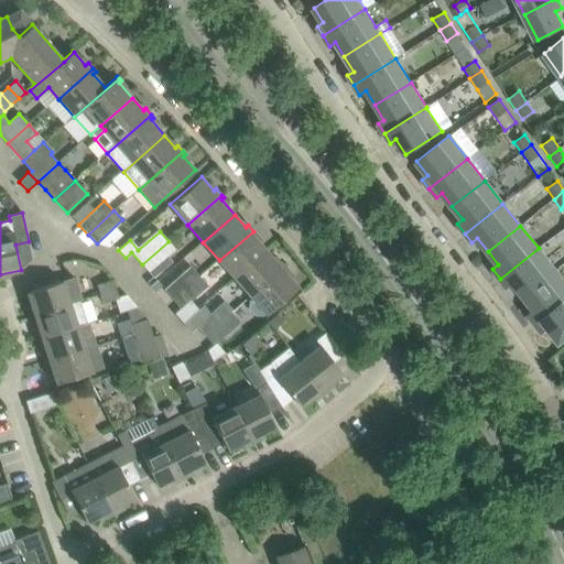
[(253,231),(219,260),(235,279),(267,251),(253,236),(256,234),(253,231)]
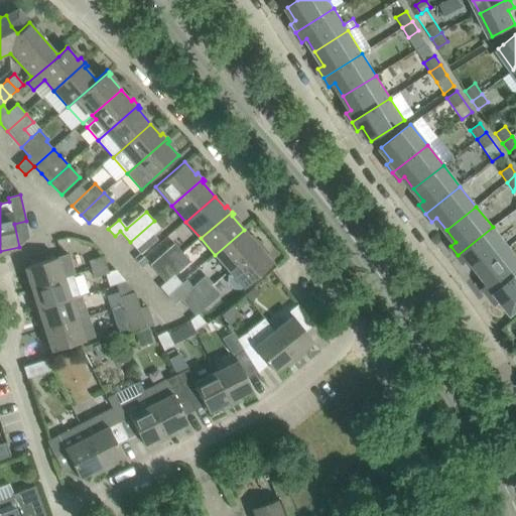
[(154,221),(130,242),(136,249),(137,251),(140,254),(158,239),(154,236),(161,230),(154,221)]
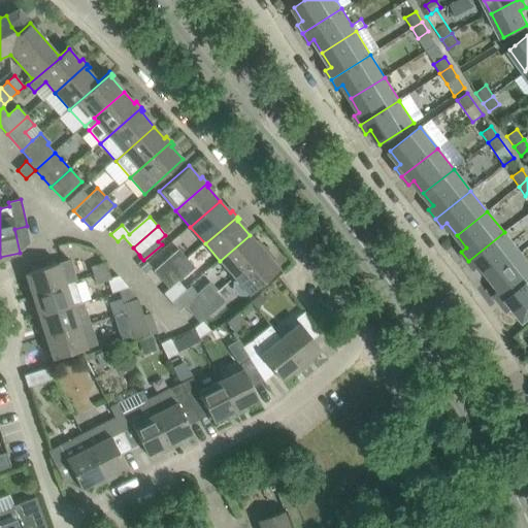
[(504,232),(468,261),(474,269),(480,265),(490,277),(521,254),(504,232)]
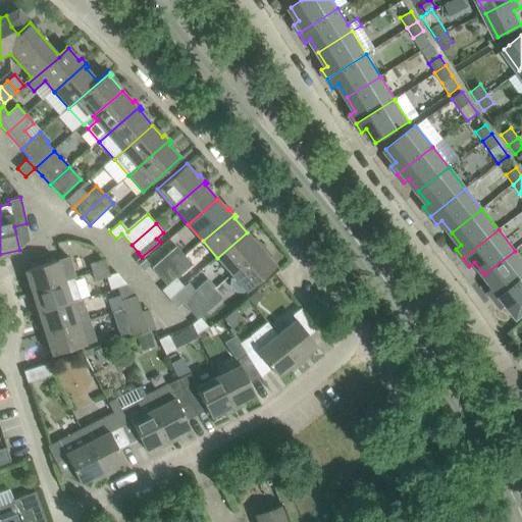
[(247,232),(217,258),(232,274),(264,248),(259,242),(257,244),(247,232)]
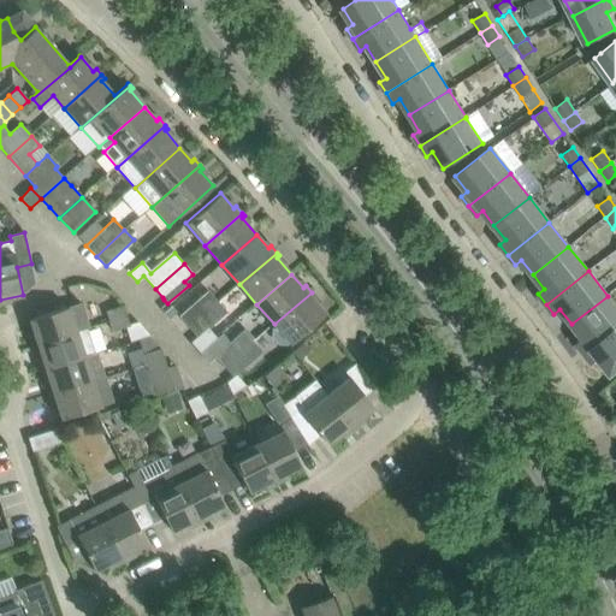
[(201,300),(211,311),(219,303),(209,292),(201,300)]
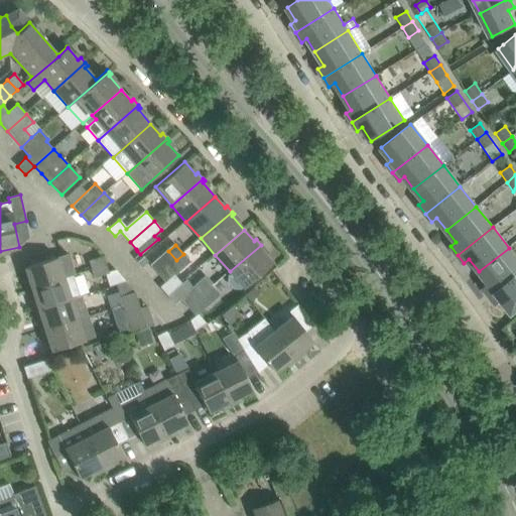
[(261,245),(230,271),(230,272),(227,274),(227,282),(233,288),(240,289),(243,286),(244,287),(272,262),(261,249),(263,247),(261,245)]
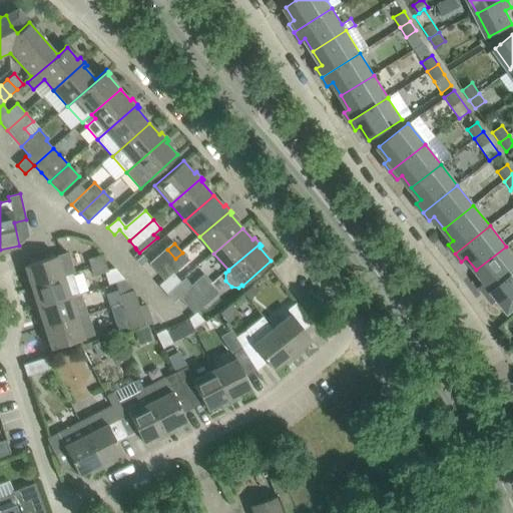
[(512,255),(506,246),(476,270),(485,282),(480,286),(487,295),(512,274),(512,255)]
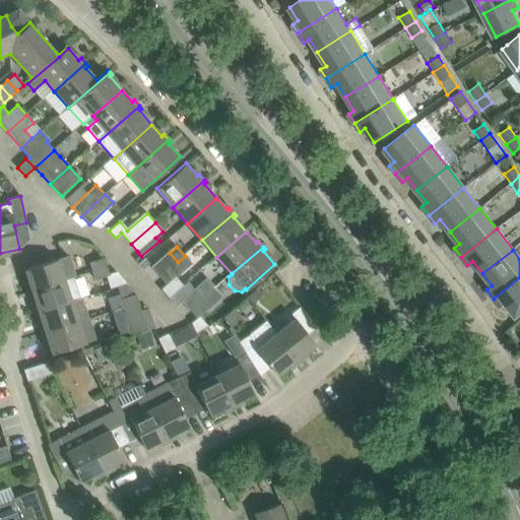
[(24,287),(26,293),(65,280),(75,277),(68,255),(24,269),(30,285),(24,287)]
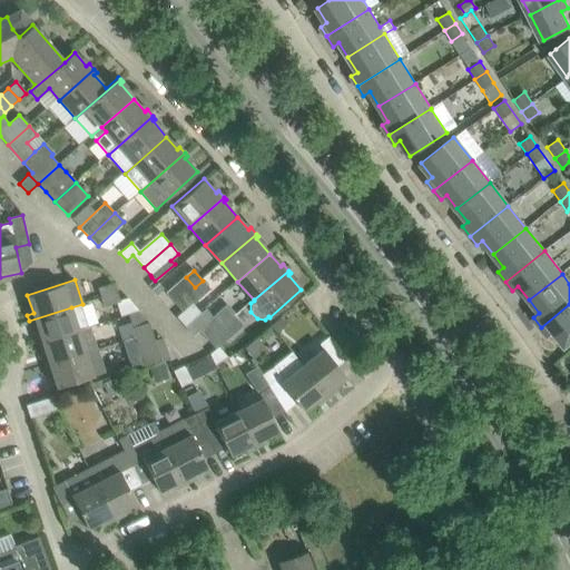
[(203,281),(195,287),(202,295),(209,288),(203,281)]
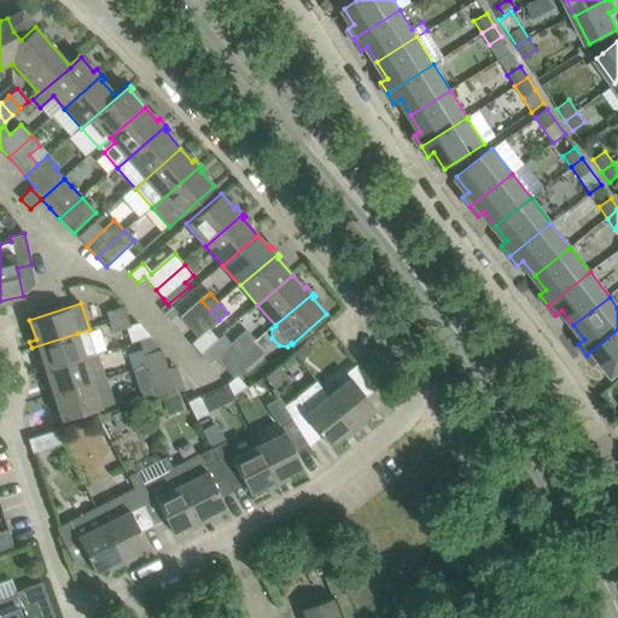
[(108,313),(111,322),(127,318),(124,308),(108,313)]
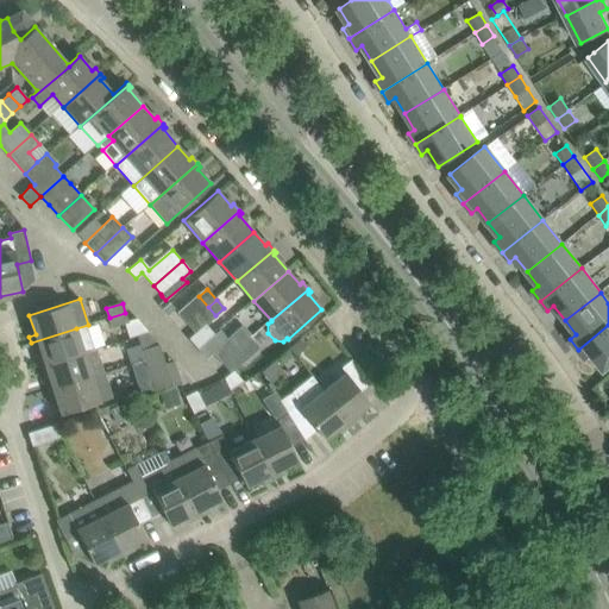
[(125,313),(110,318),(113,328),(129,322),(125,313)]
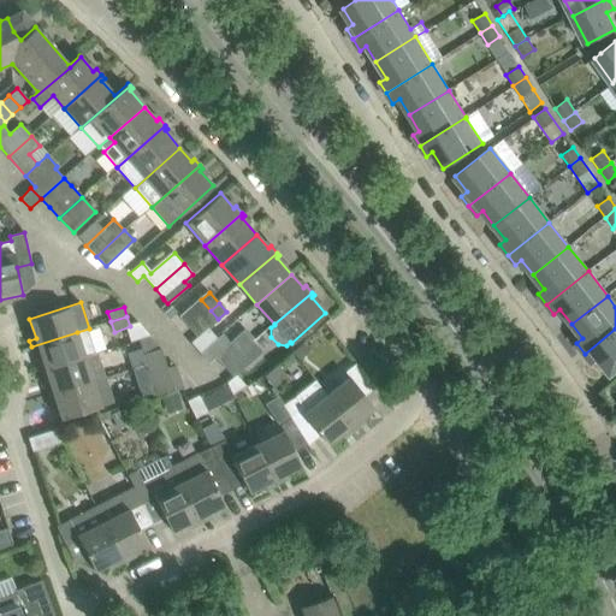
[(77,332),(31,347),(34,353),(40,350),(46,369),(98,353),(89,329),(77,332)]
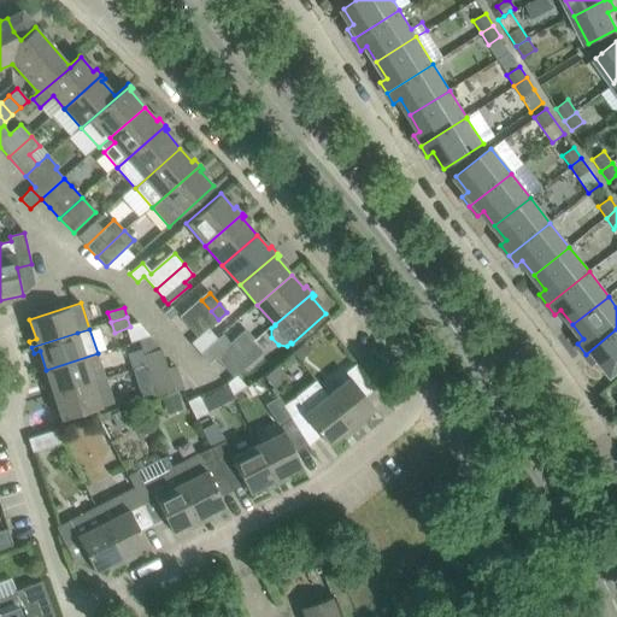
[(616,329),(586,354),(593,364),(599,359),(611,375),(616,369),(616,329)]
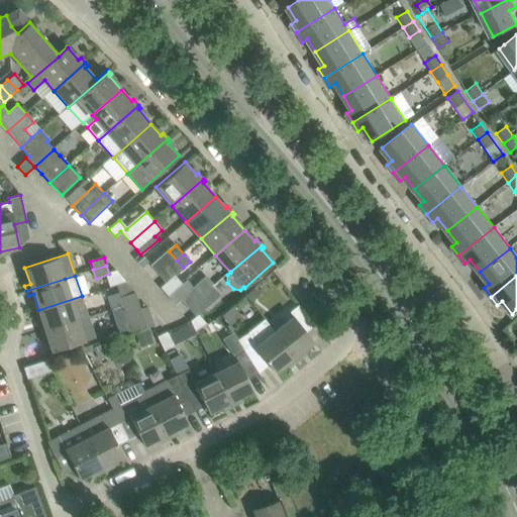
[(193,286),(179,298),(180,299),(189,309),(213,287),(203,277),(193,286)]
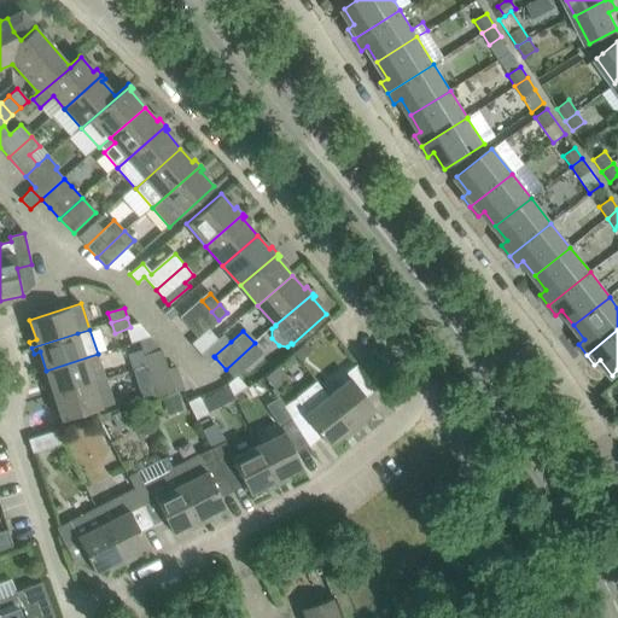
[(208,348),(200,355),(208,365),(215,357),(214,356),(231,342),(223,334),(208,348)]
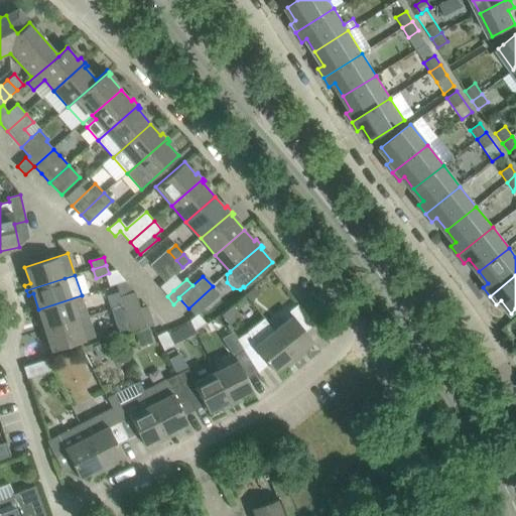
[(134,292),(124,282),(115,285),(119,297),(134,292)]
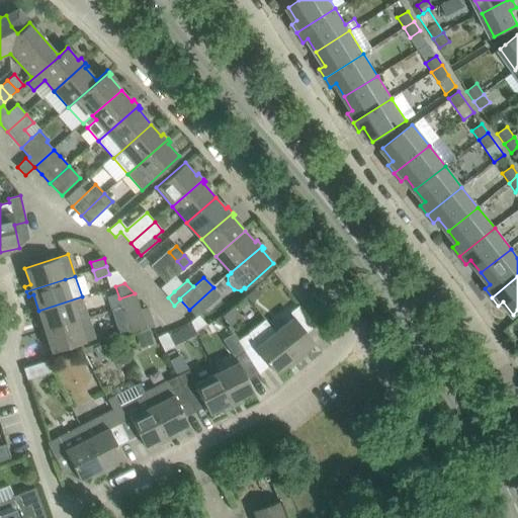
[(213,287),(189,310),(195,317),(196,316),(197,315),(198,315),(220,295),(213,287)]
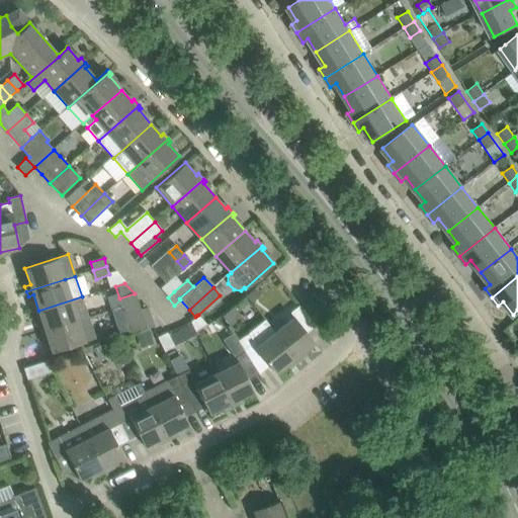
[(246,295),(251,303),(261,294),(256,287),(246,295)]
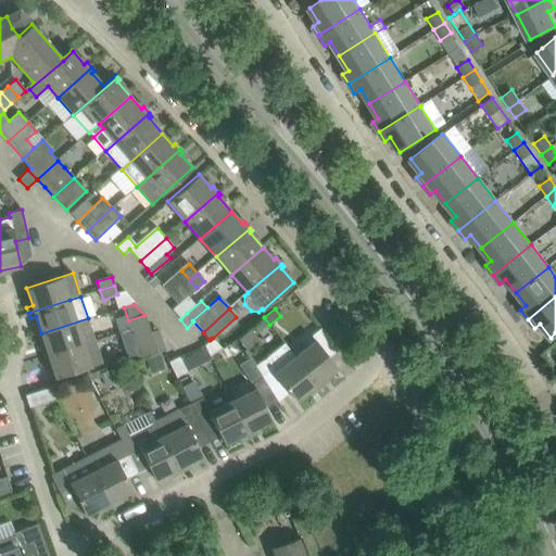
[(146,316),(130,320),(128,321),(131,329),(149,324),(146,316)]
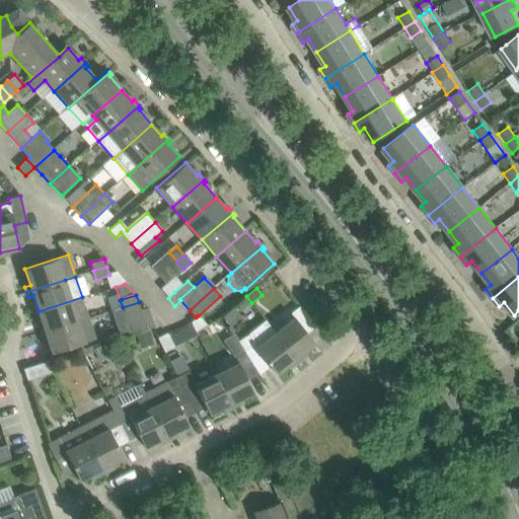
[(82,297),(39,311),(44,326),(39,328),(40,334),(88,318),(82,297)]
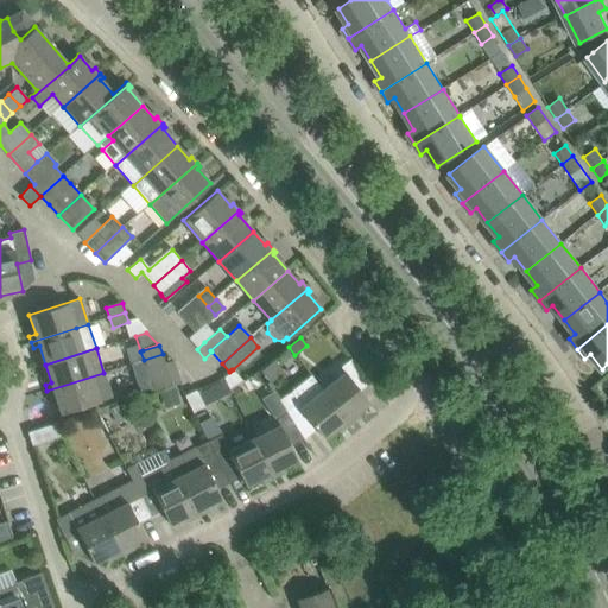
[(163,354),(144,360),(153,391),(158,390),(173,385),(179,382),(173,360),(165,362),(163,354)]
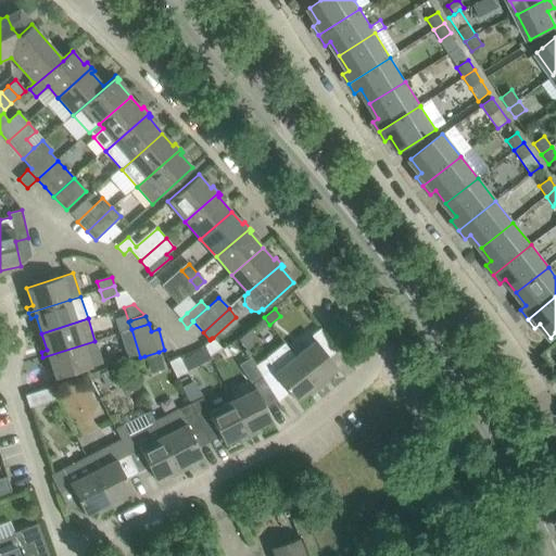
[(315,340),(295,356),(320,388),(325,384),(321,380),(338,367),(329,357),(339,350),(321,327),(311,336),(315,340)]
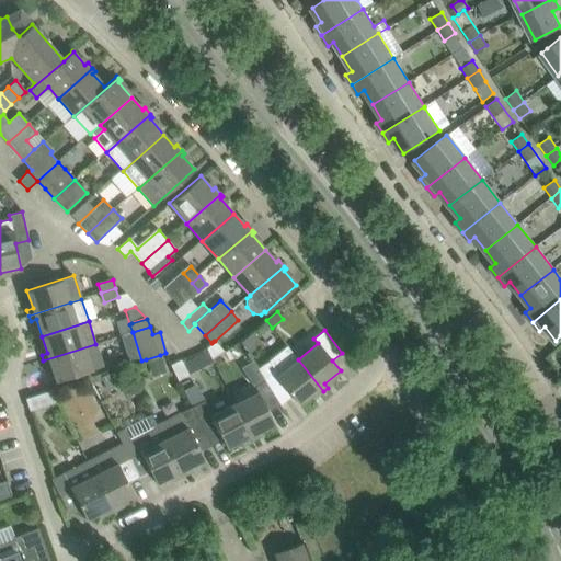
[(207,346),(206,347),(212,359),(225,352),(215,341),(214,341),(213,342),(212,343),(207,346)]
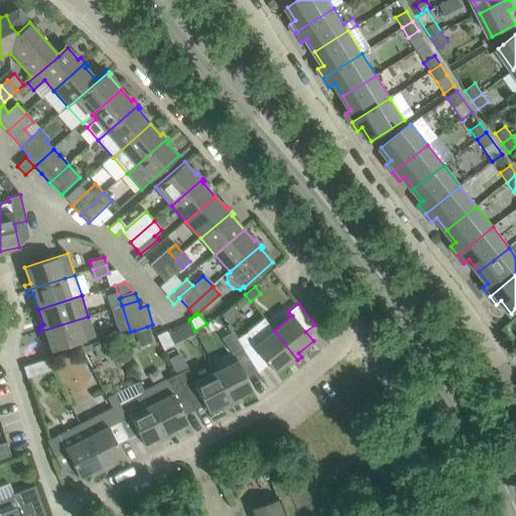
[(88,316),(39,332),(41,337),(46,335),(51,351),(95,337),(88,316)]
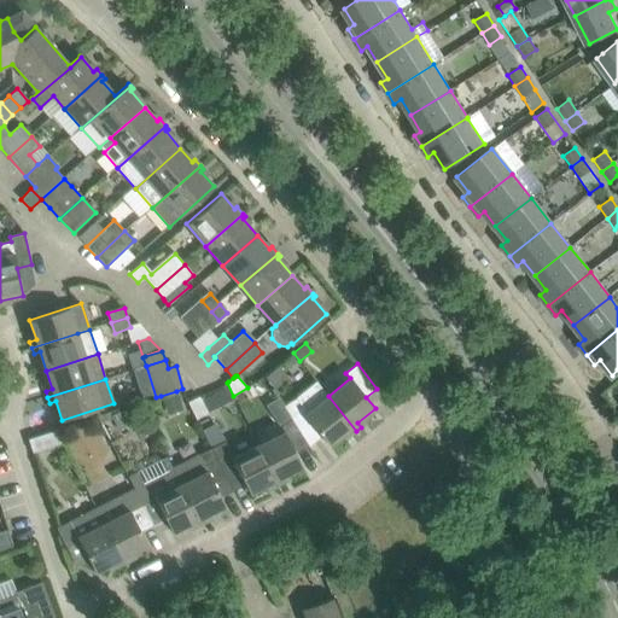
[(293,420),(309,447),(322,437),(328,445),(347,431),(350,436),(356,431),(328,396),(315,380),(295,397),(284,404),(293,420)]
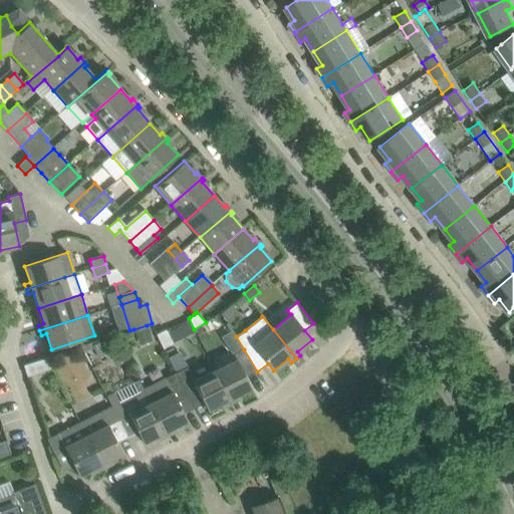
[(152,341),(147,325),(134,329),(139,345),(152,341)]
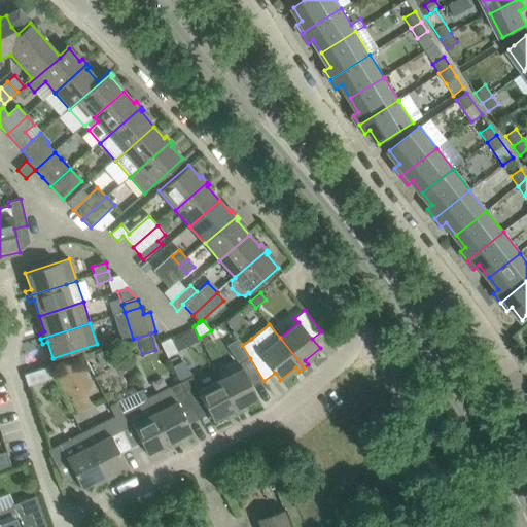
[(182,336),(172,341),(177,352),(187,347),(182,336)]
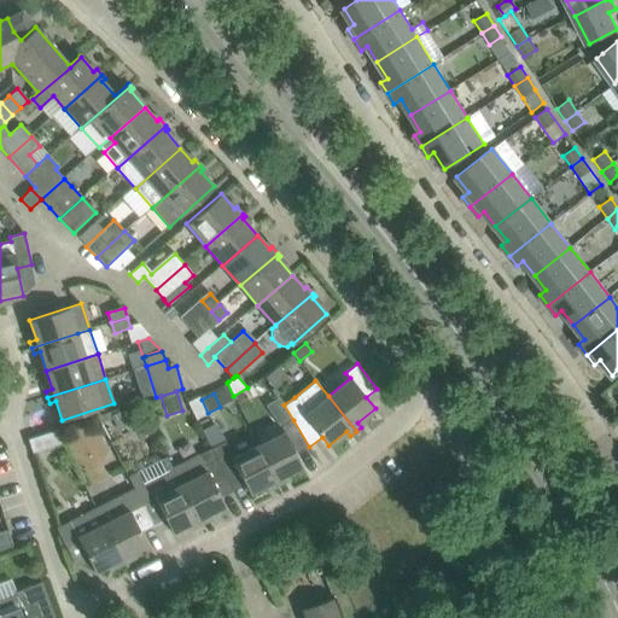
[(124,408),(111,415),(118,432),(133,424),(124,408)]
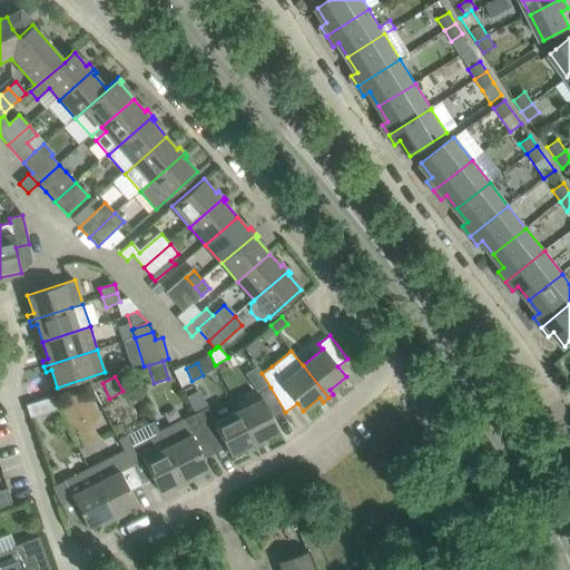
[(273,419),(285,412),(271,387),(261,394),(263,400),(239,412),(257,448),(263,445),(259,440),(278,430),(273,419)]
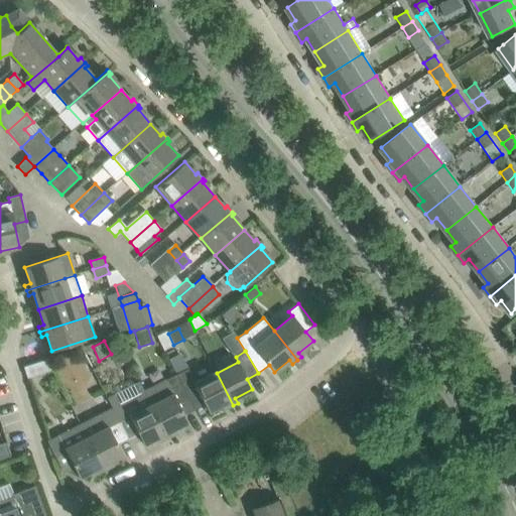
[(179,353),(168,359),(175,373),(187,367),(179,353)]
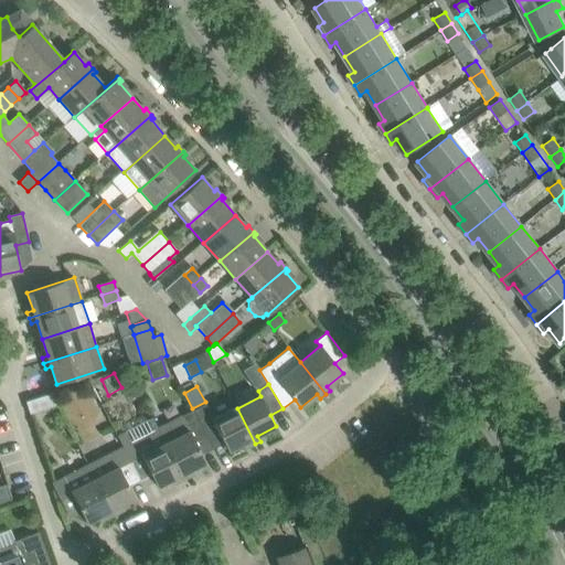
[(51,393),(25,401),(30,414),(57,405),(51,393)]
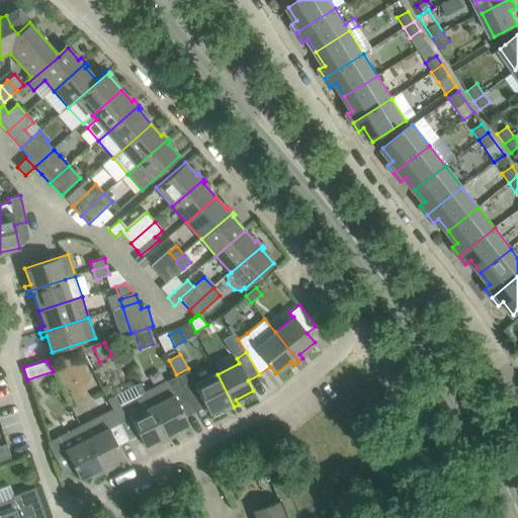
[(189,371),(177,377),(195,412),(205,406),(208,414),(226,405),(229,410),(234,407),(218,374),(196,385),(189,371)]
